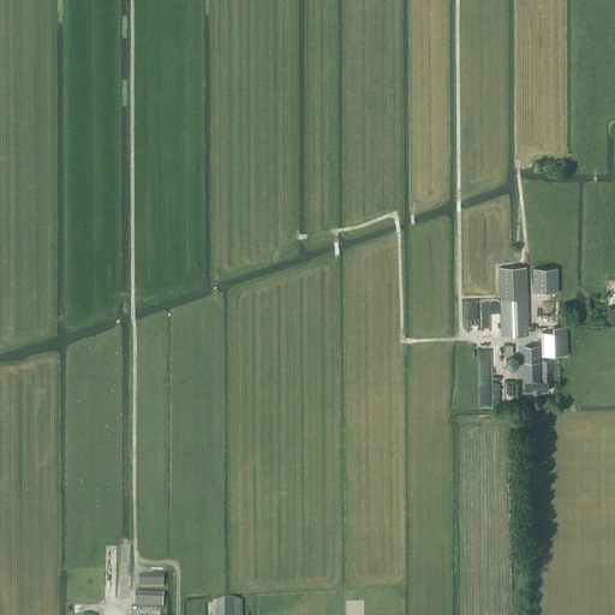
[(527,267),(499,268),(499,296),(499,297),(501,297),(501,299),(502,336),(529,336),(527,299),(527,290),(527,267)]
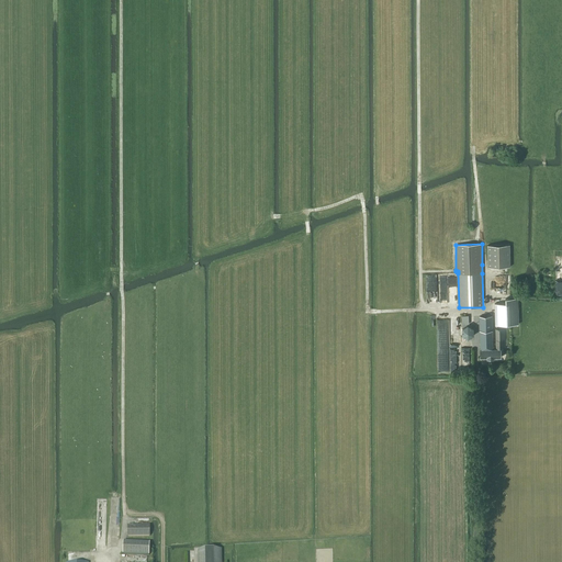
[(487,268),(510,267),(509,245),(487,245),(487,268)]
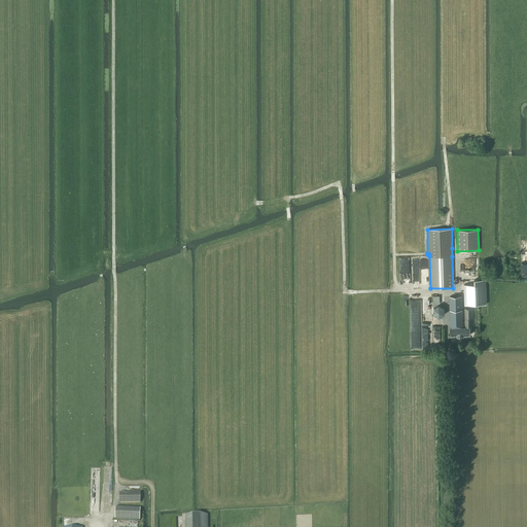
[(475,284),(463,285),(464,305),(475,305),(487,304),(486,280),(475,280),(475,284)]
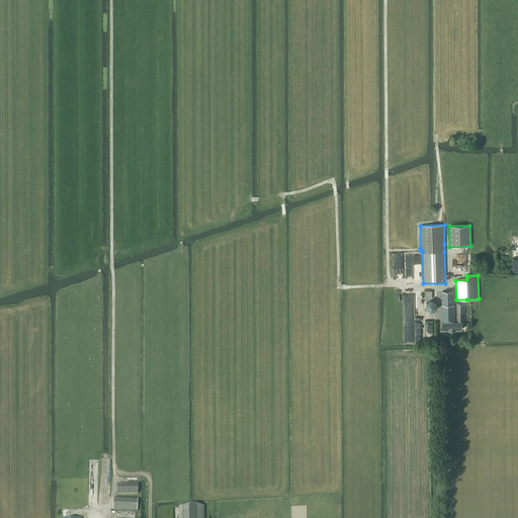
[(454,320),(454,305),(453,291),(441,291),(441,305),(442,322),(442,331),(461,330),(461,324),(463,324),(463,314),(465,314),(465,304),(456,304),(457,322),(455,322),(455,320),(454,320)]
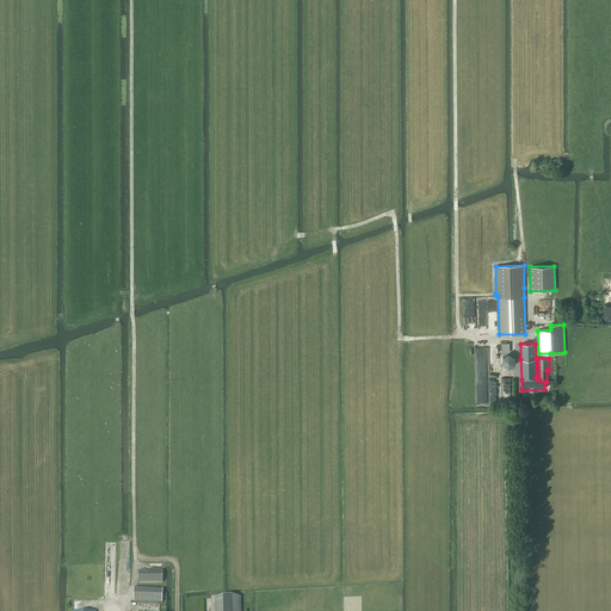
[(508,368),(514,364),(514,358),(508,355),(503,358),(503,365),(508,368)]
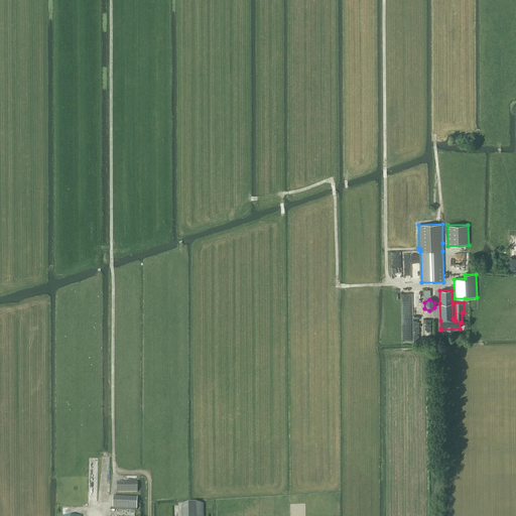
[(117,493),(137,493),(137,482),(117,483),(117,493)]
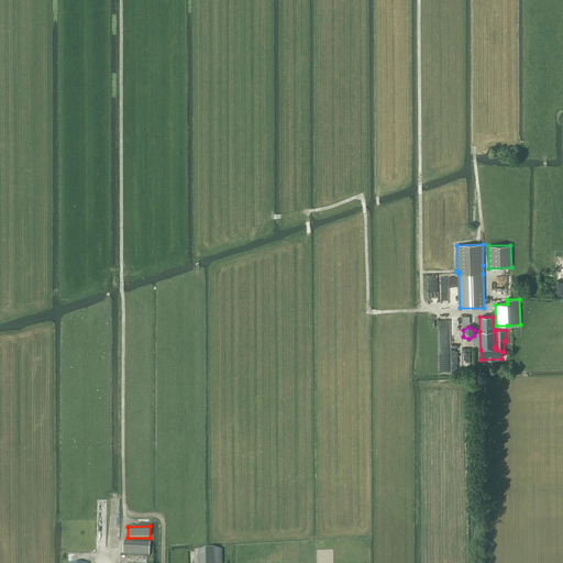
[(150,556),(150,543),(123,542),(123,555),(150,556)]
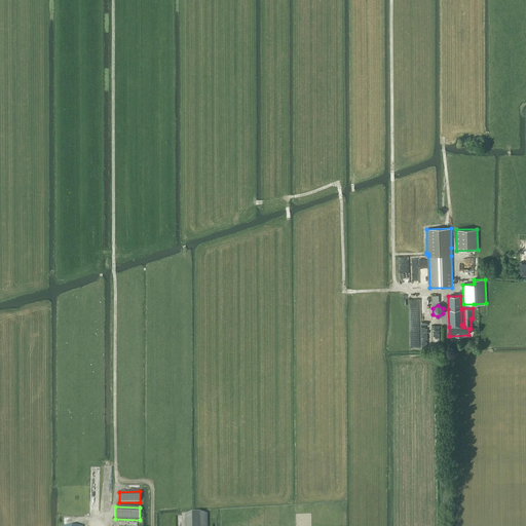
[(208,525),(208,515),(185,515),(185,525),(208,525)]
